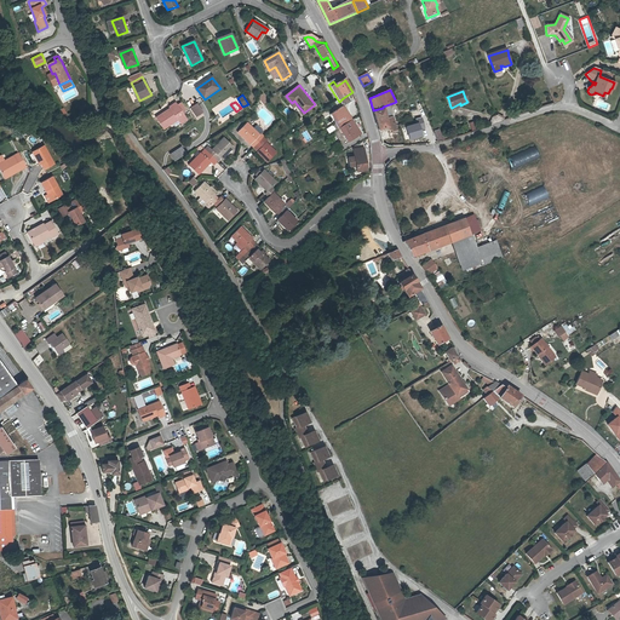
[(171,109),(158,119),(165,130),(179,120),(182,125),(188,120),(182,113),(178,107),(176,103),(171,108),(171,109)]
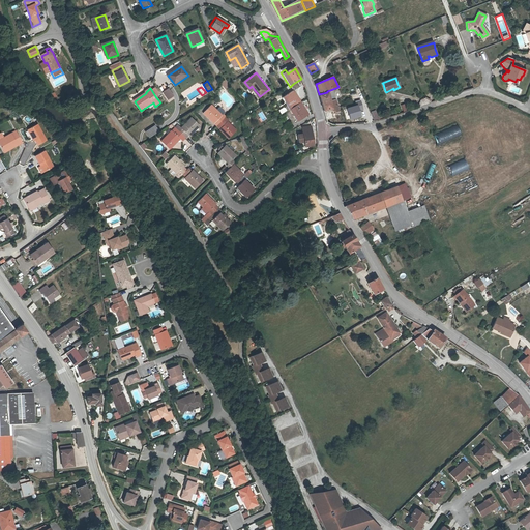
[(295,105),(301,101),(294,89),(284,96),(291,108),(295,105)]
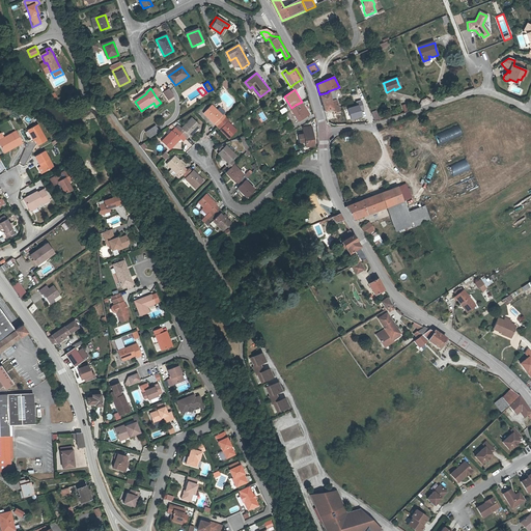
[(169,90),(165,93),(170,100),(174,98),(169,90)]
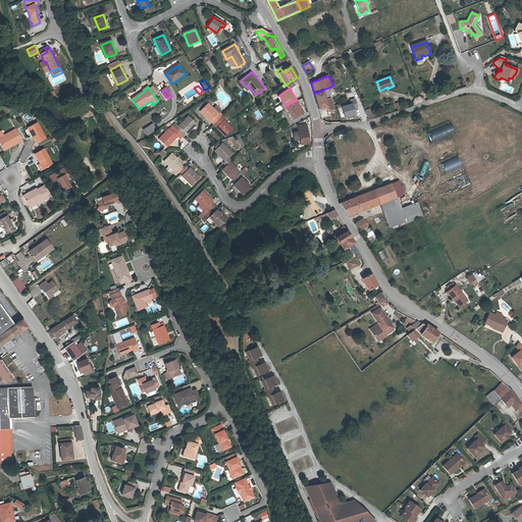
[(322,91),(314,93),(322,119),(328,122),(338,121),(330,97),(325,99),(322,91)]
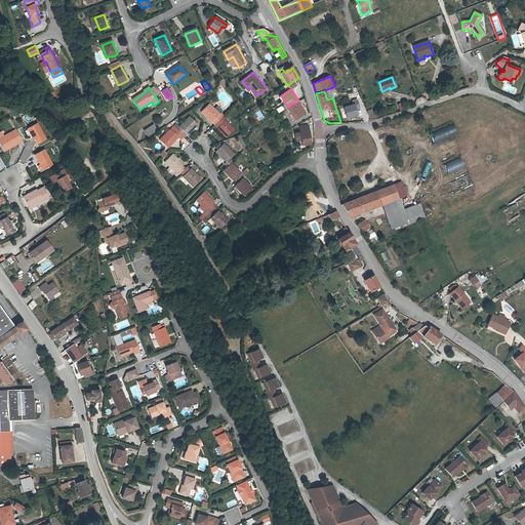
[(292,104),(288,107),(295,118),(306,112),(298,101),(292,104)]
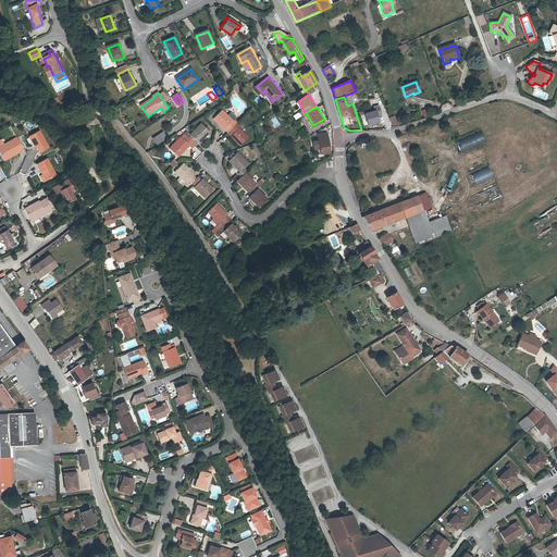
[(232,128),(237,122),(235,120),(236,118),(231,112),(227,115),(223,111),(222,110),(213,118),(227,133),(232,128)]
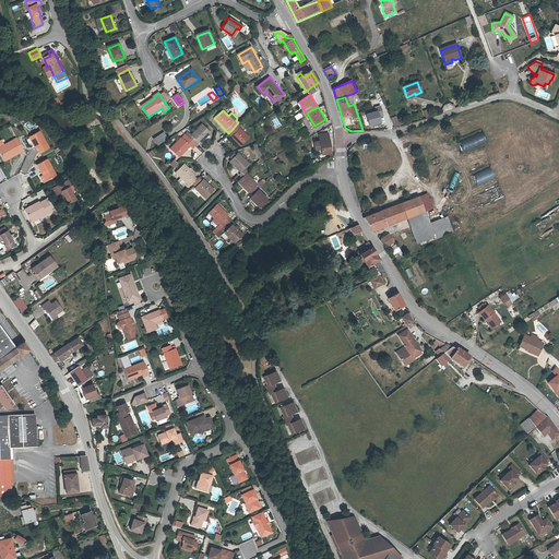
[(233,129),(228,133),(233,137),(232,137),(240,146),(249,137),(240,128),(241,126),(238,122),(233,129)]
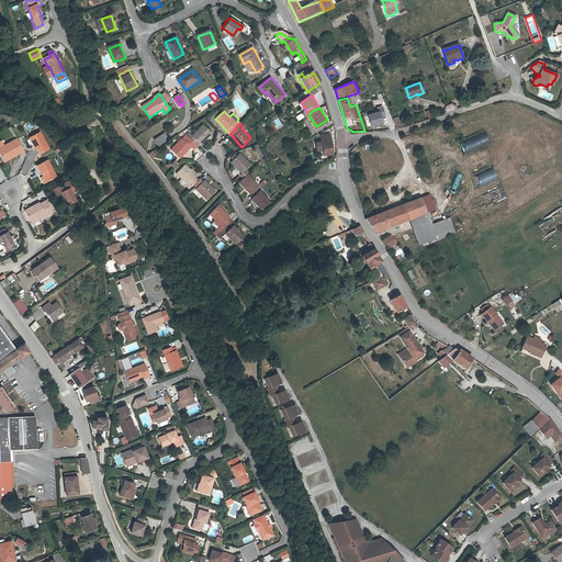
[(187,134),(198,145),(201,142),(202,143),(212,132),(204,124),(193,135),(190,132),(187,134)]
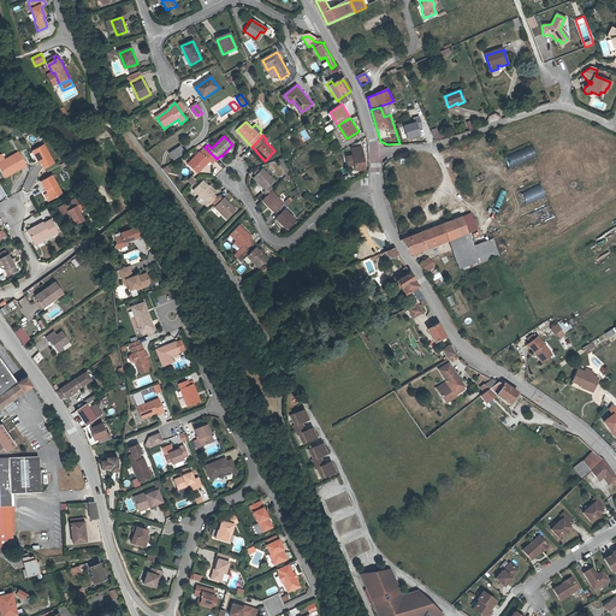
[(169,153),(173,160),(185,152),(179,144),(169,153)]
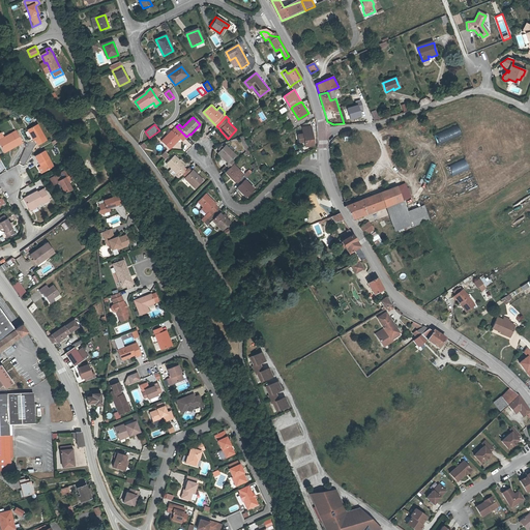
[(299,143),(304,141),(305,146),(315,144),(311,125),(301,127),(303,133),(297,134),(299,143)]
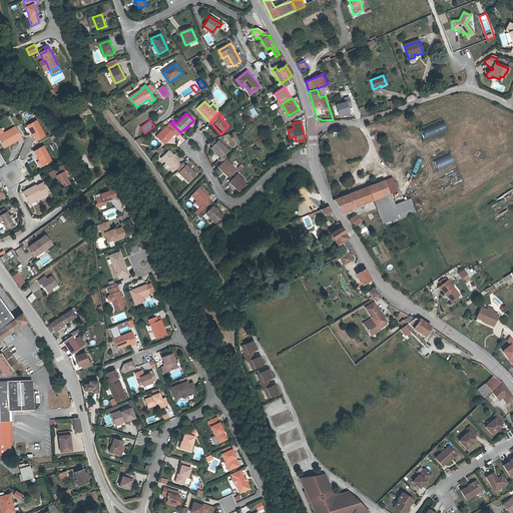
[(414,121),(404,124),(407,135),(417,132),(414,121)]
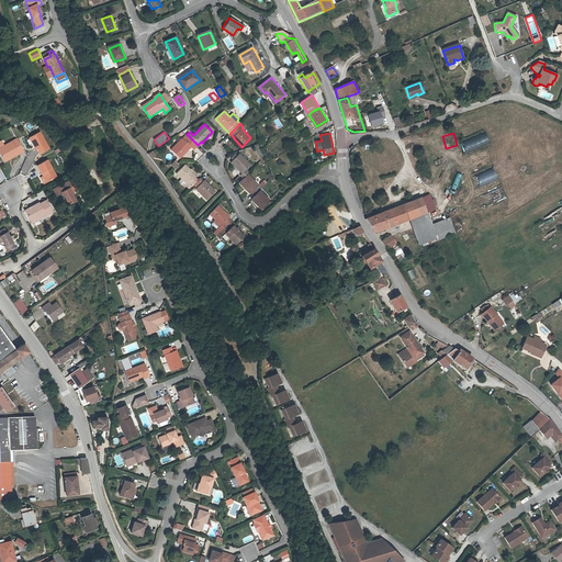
[(485,133),(460,144),(464,154),(490,143),(485,133)]
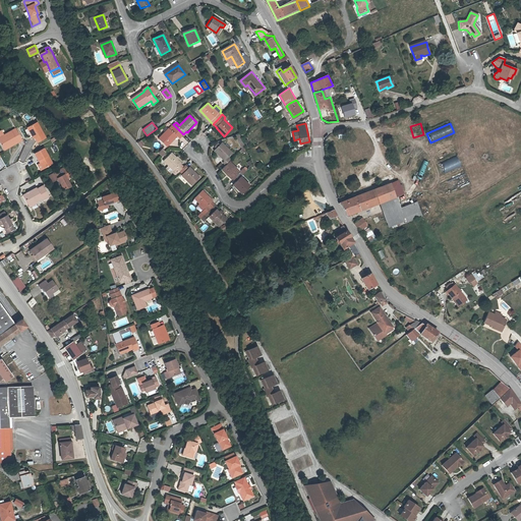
[(32,135),(34,139),(35,139),(37,143),(45,138),(38,124),(29,128),(33,134),(32,135)]
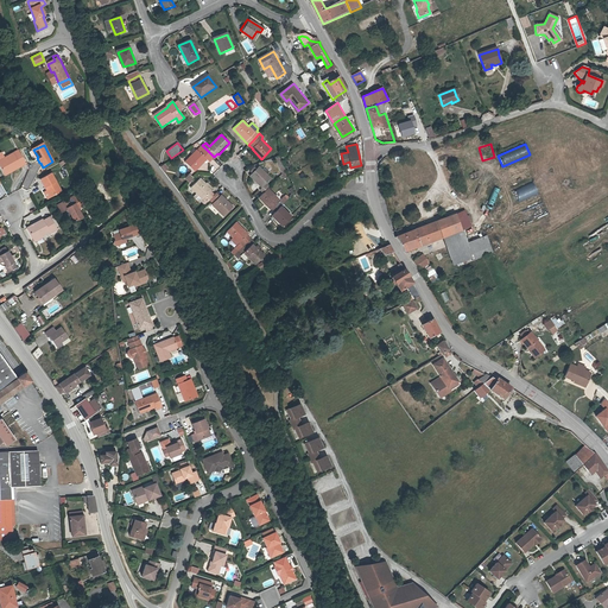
[(214,157),(202,145),(198,149),(187,160),(195,170),(207,158),(210,160),(214,157)]
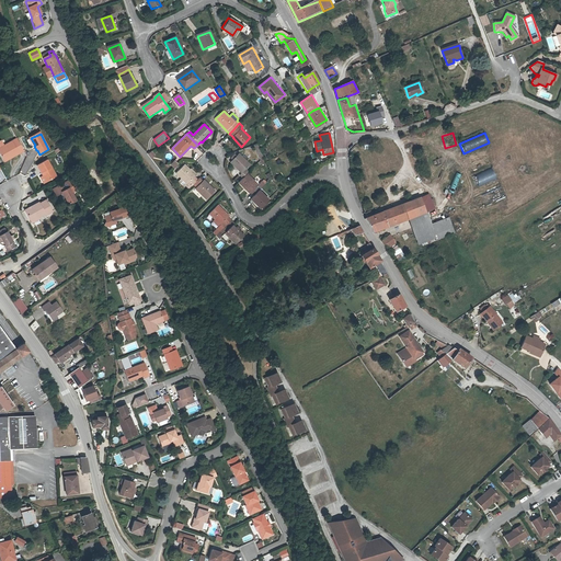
[(0,148),(0,153),(3,160),(18,152),(18,155),(24,151),(18,139),(0,148)]
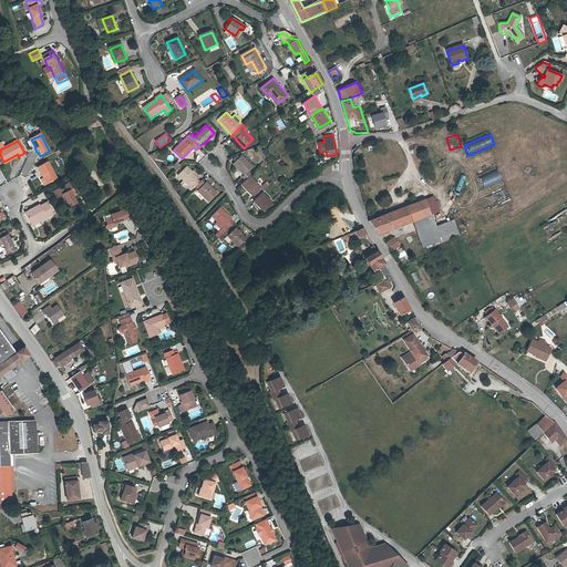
[(491,153),(472,162),(476,173),(495,164),(491,153)]
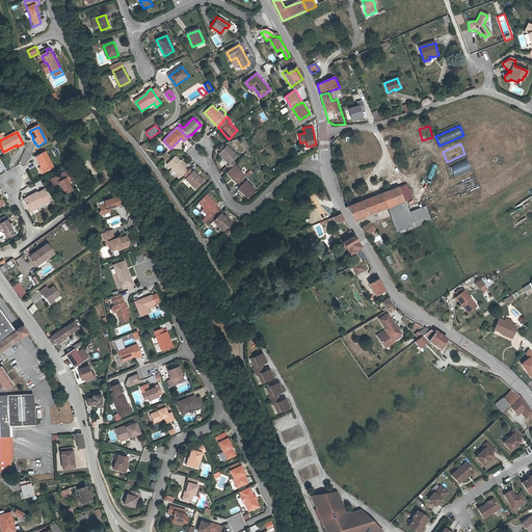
[(4,154),(17,147),(17,144),(3,152),(4,154)]
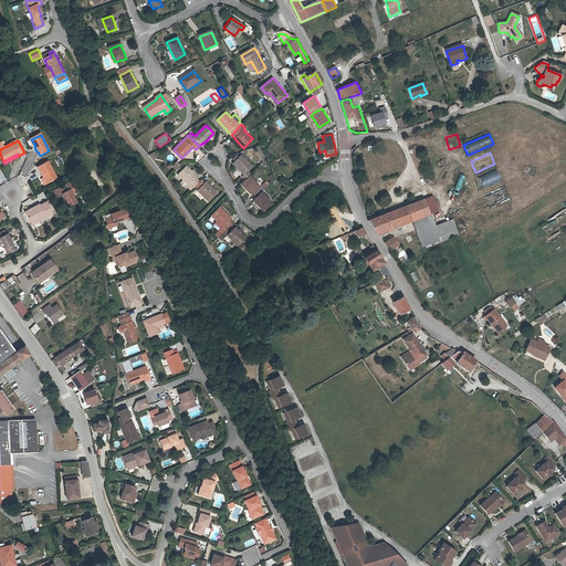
[(248,177),(250,175),(252,174),(249,170),(252,167),(240,156),(238,158),(236,156),(232,160),(233,163),(231,164),(243,176),(241,177),(244,180),(247,178),(248,177)]
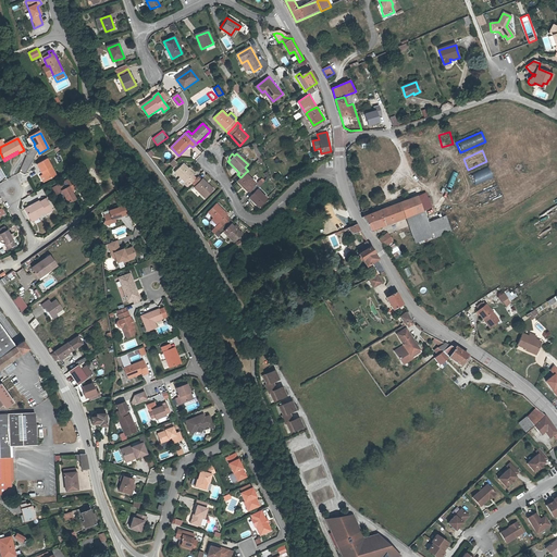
[(37,165),(41,173),(42,172),(48,181),(56,176),(47,160),(37,165)]
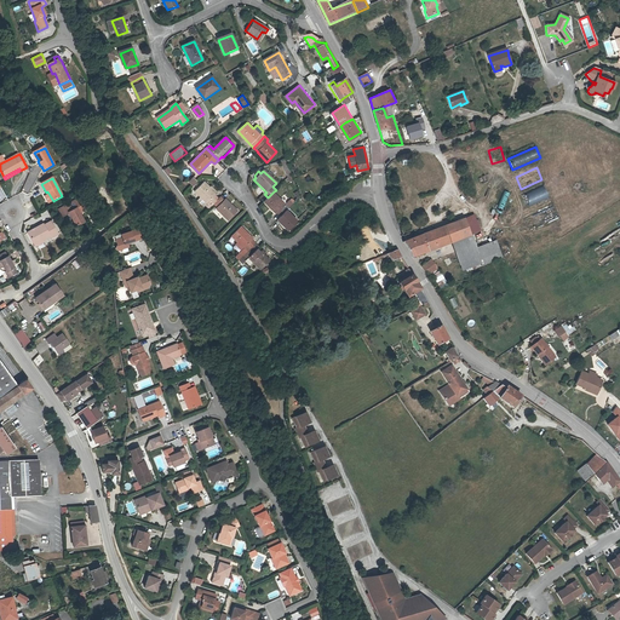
[(213,205),(214,204),(218,200),(216,196),(217,195),(204,183),(195,191),(201,197),(197,200),(204,207),(208,201),(213,205)]
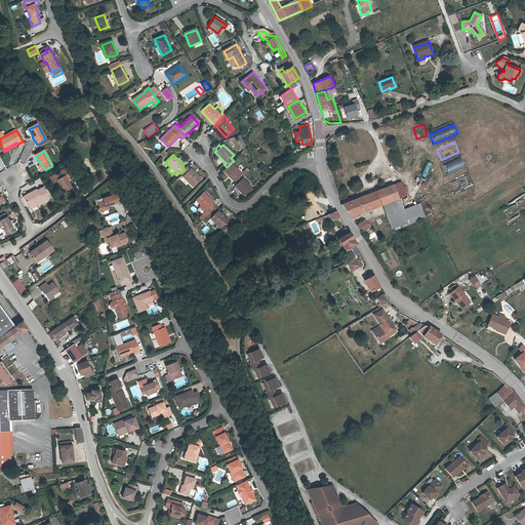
[(448,175),(466,167),(460,157),(443,165),(448,175)]
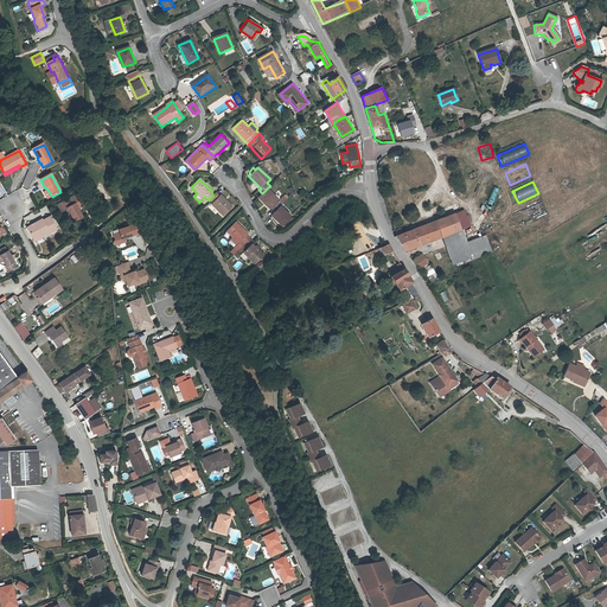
[(491,209),(499,189),(494,186),(485,208),(491,209)]
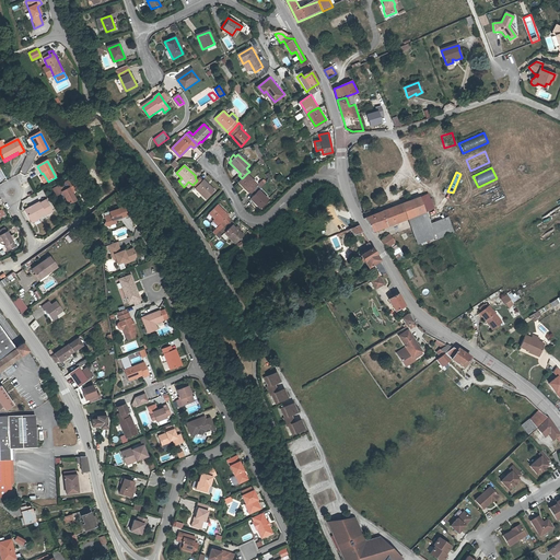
[(254,196),(258,190),(260,188),(257,185),(258,184),(247,173),(245,175),(244,176),(242,178),(237,183),(248,194),(251,193),(254,196)]
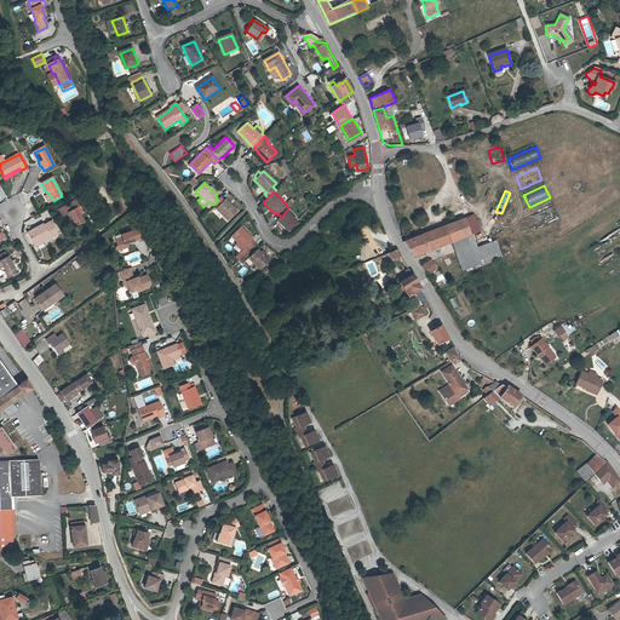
[(218,200),(214,204),(218,207),(216,208),(228,220),(237,212),(225,200),(224,201),(220,197),(218,200)]
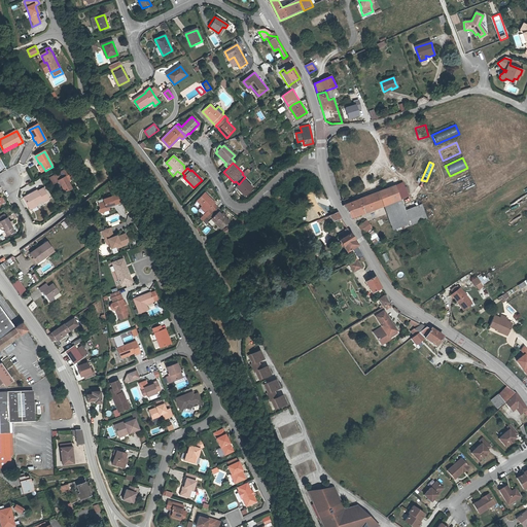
[(50,179),(54,184),(58,181),(65,192),(72,188),(67,181),(71,179),(71,178),(67,172),(65,170),(50,179)]
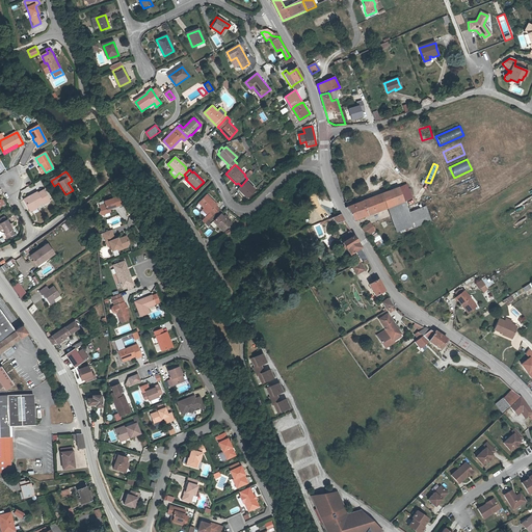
[(461,195),(480,188),(475,178),(457,185),(461,195)]
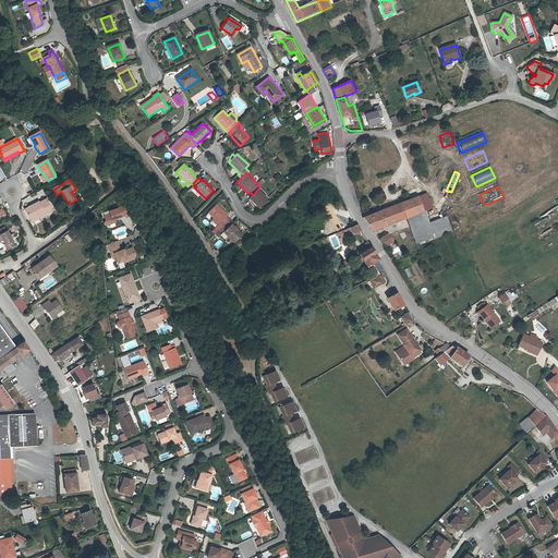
[(415,189),(408,192),(410,199),(419,196),(415,189)]
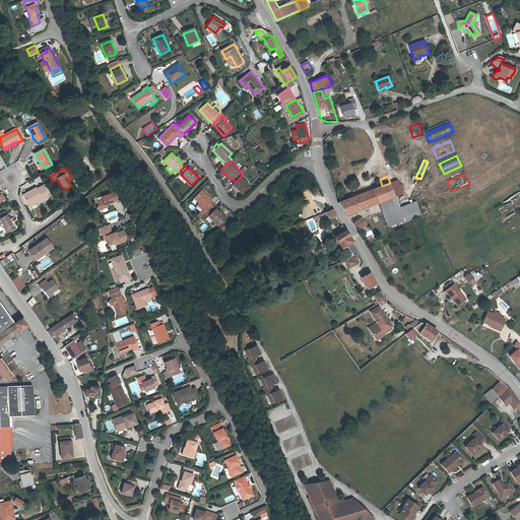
[(240,177),(236,182),(232,185),(241,194),(249,186),(240,177)]
